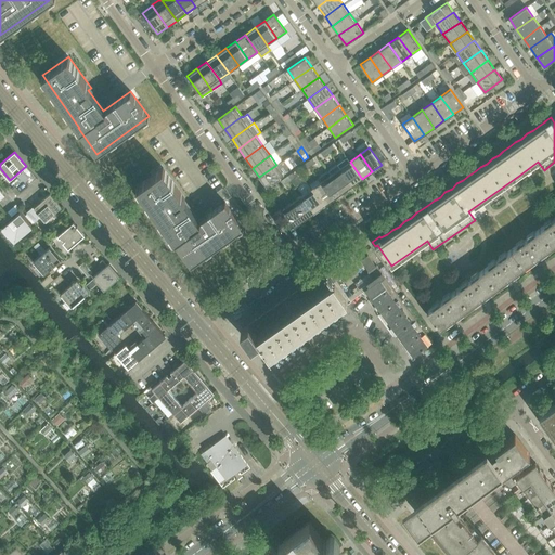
[(362,179),(350,162),(349,162),(347,157),(337,165),(352,185),(362,179)]
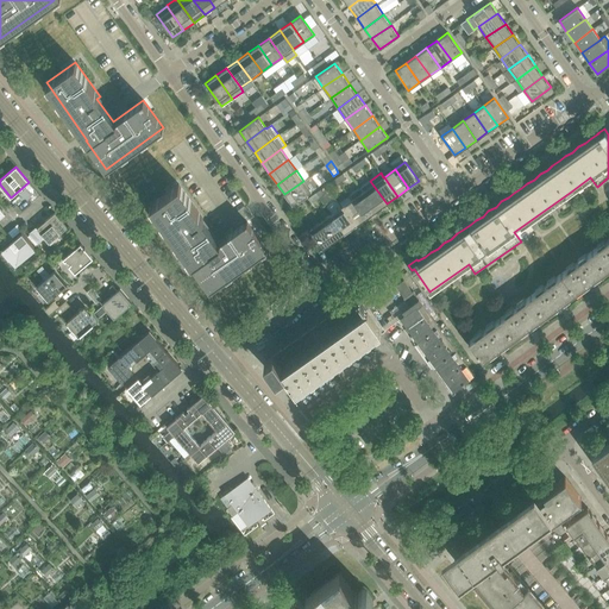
[(292,205),(311,192),(303,181),(284,194),(292,205)]
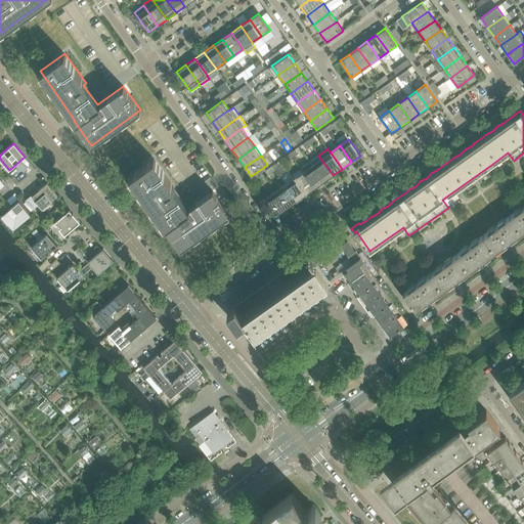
[(333,175),(318,156),(310,162),(312,165),(323,181),(333,175)]
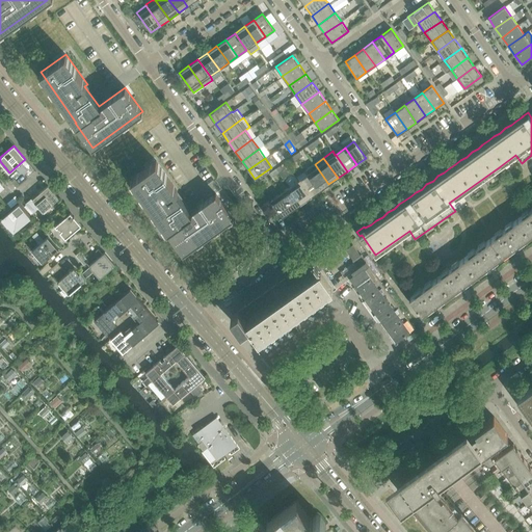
[(156,160),(131,179),(166,229),(165,230),(183,254),(233,218),(216,193),(189,213),(175,192),(178,190),(156,160)]
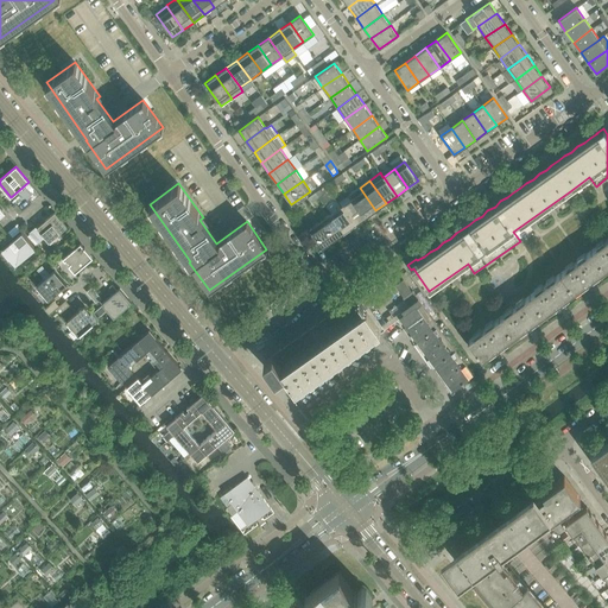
[(375,210),(362,191),(352,200),(365,219),(375,210)]
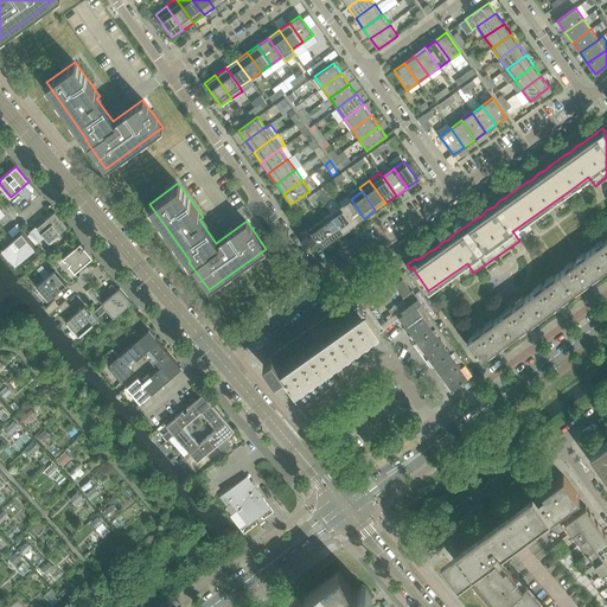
[(330,199),(325,193),(319,198),(324,204),(330,199)]
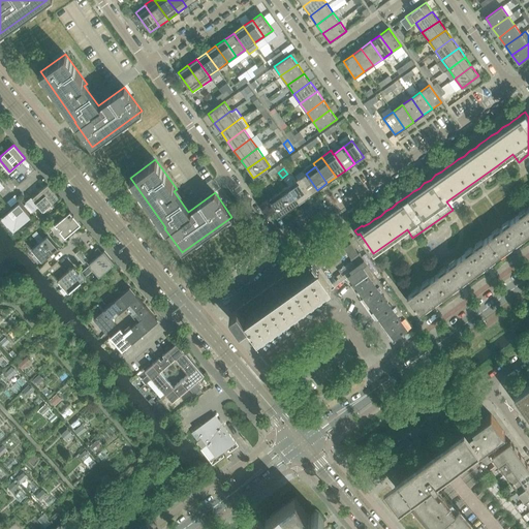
[(317,190),(306,174),(305,174),(303,172),(296,176),(298,179),(297,180),(309,196),(317,190)]
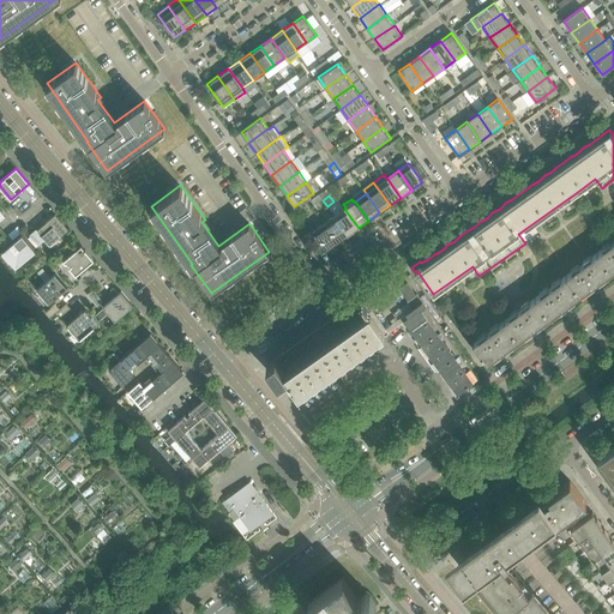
[(23,214),(16,206),(12,209),(19,216),(20,216),(23,214)]
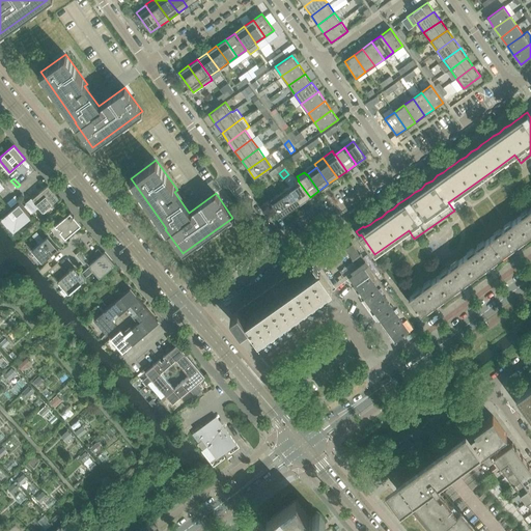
[(310,197),(298,180),(288,187),(301,204),(310,197)]
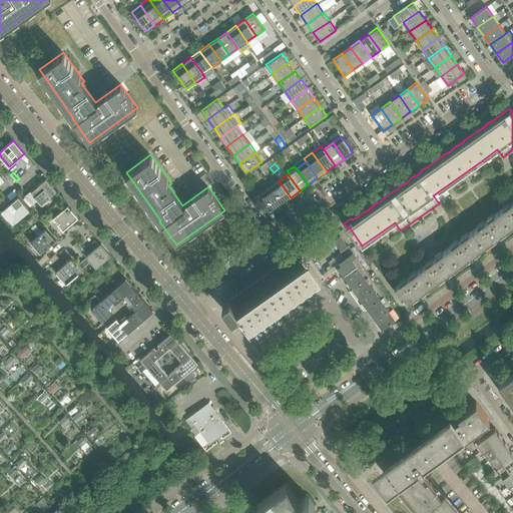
[(41,204),(56,191),(46,178),(31,191),(41,204)]
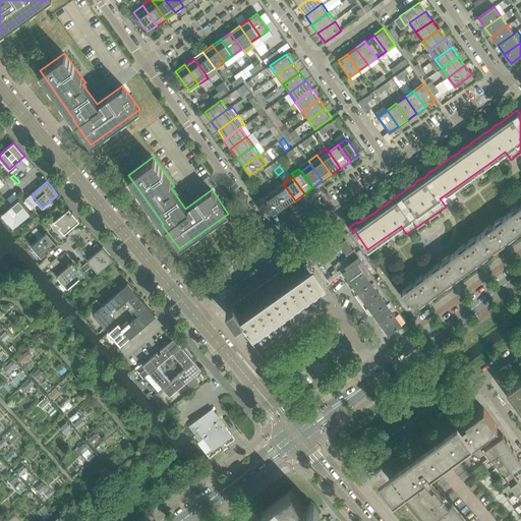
[(295,200),(283,183),(274,190),(286,207),(295,200)]
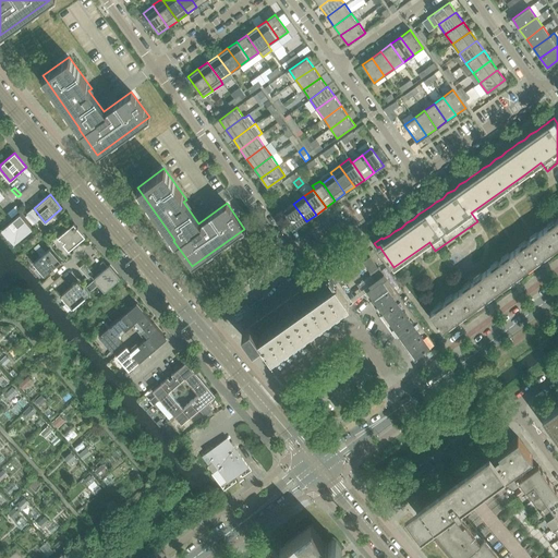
[(306,221),(293,204),(283,210),(296,228),(306,221)]
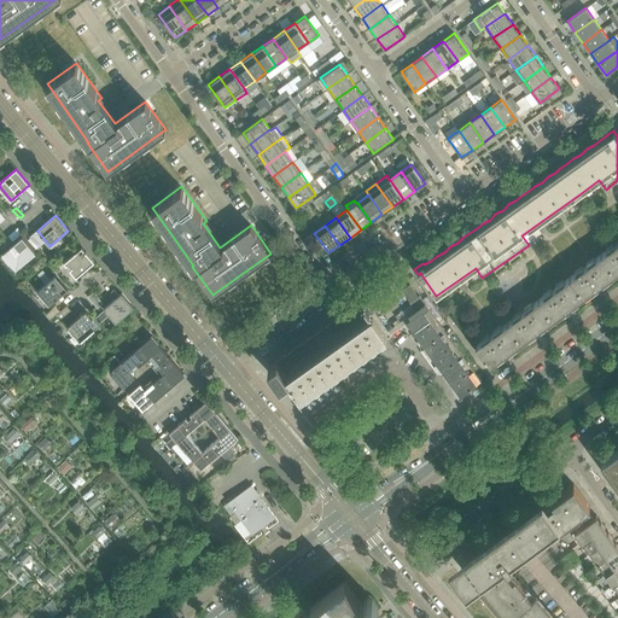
[(12,240),(22,233),(18,227),(0,242),(0,246),(3,250),(13,242),(12,240)]
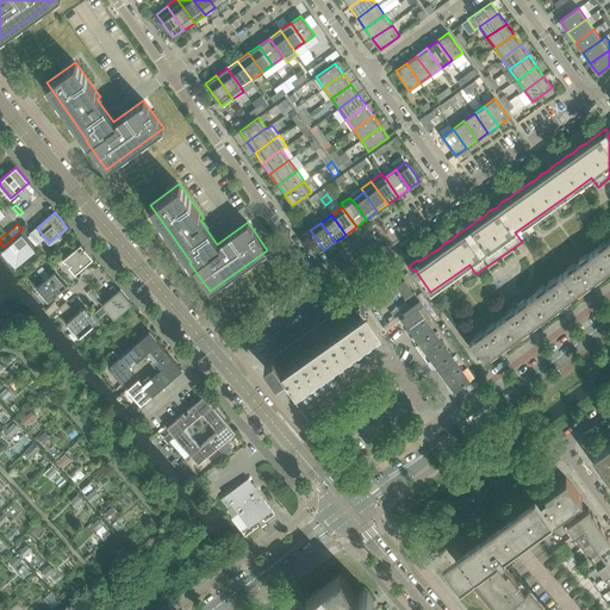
[(17,262),(35,248),(22,232),(4,248),(17,262)]
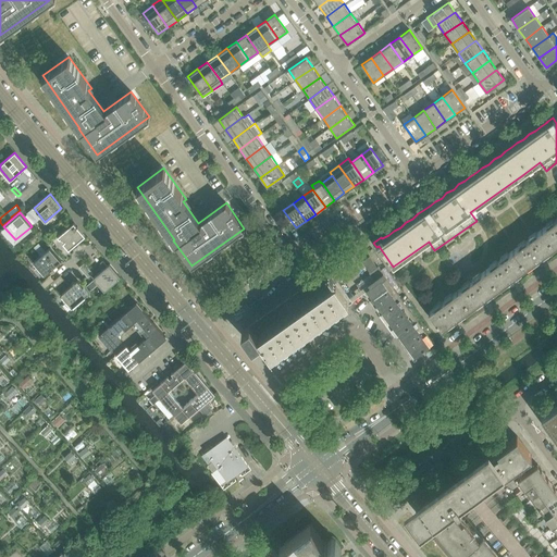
[(556,244),(556,218),(541,230),(554,247),(556,244)]
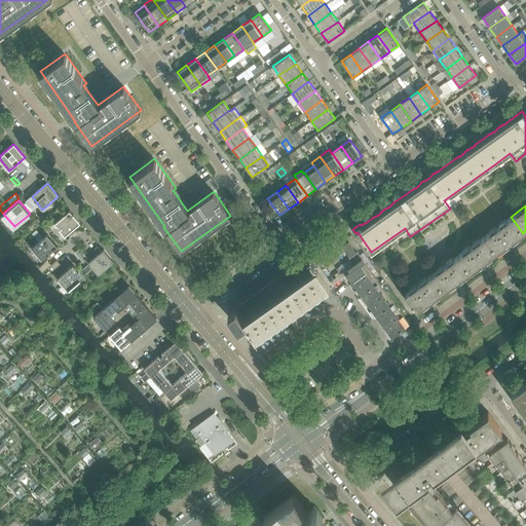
[(65,235),(80,222),(70,210),(54,223),(65,235)]
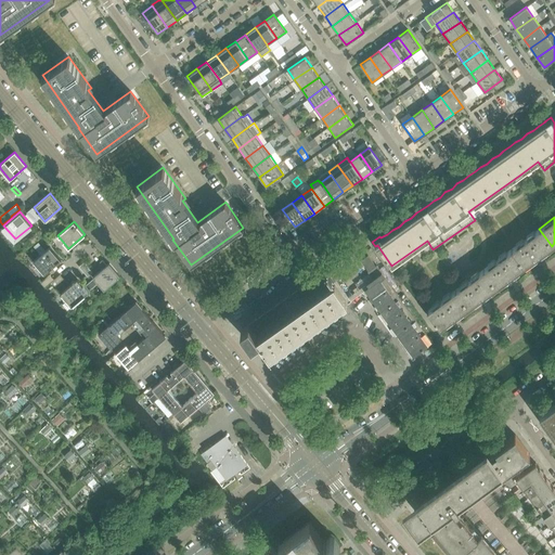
[(552,246),(539,229),(512,249),(524,267),(552,246)]
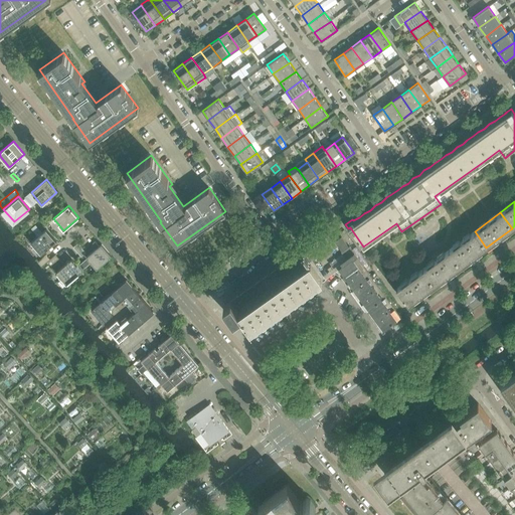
[(40,230),(35,225),(31,228),(36,234),(40,230)]
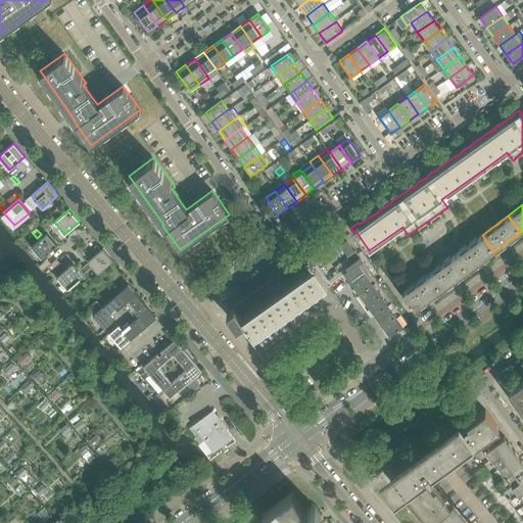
[(42,258),(57,245),(47,232),(32,245),(42,258)]
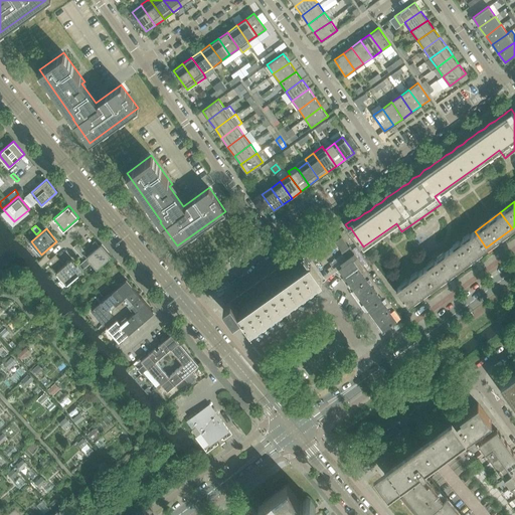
[(486,247),(475,231),(449,250),(460,267),(486,247)]
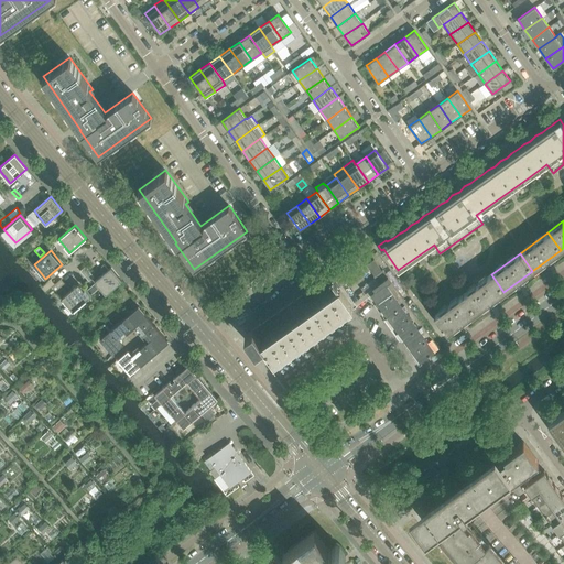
[(381,270),(373,259),(367,264),(375,275),(381,270)]
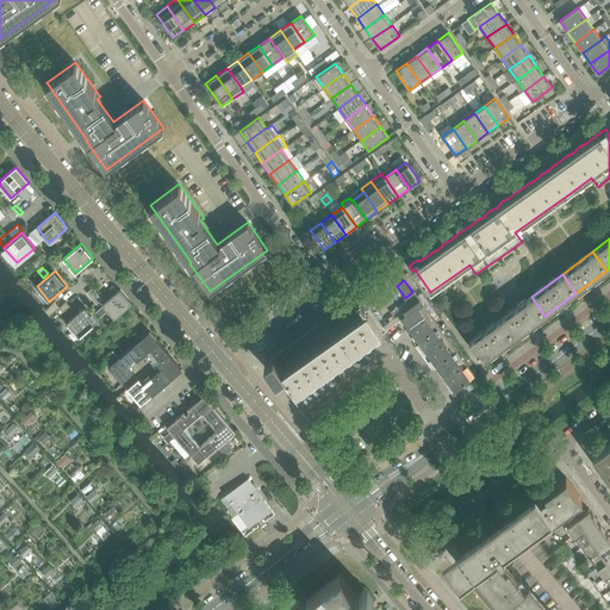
[(114,319),(132,304),(120,288),(117,291),(113,286),(110,288),(114,294),(101,304),(114,319)]
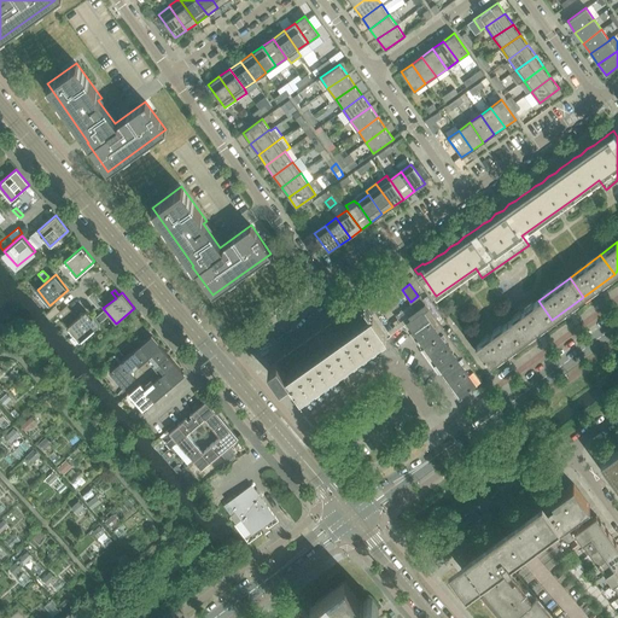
[(93,292),(88,297),(97,308),(103,303),(93,292)]
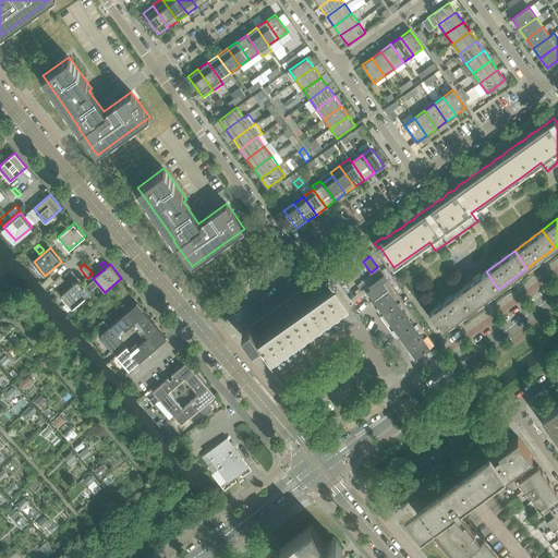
[(352,301),(330,269),(318,277),(340,308),(351,300),(352,301)]
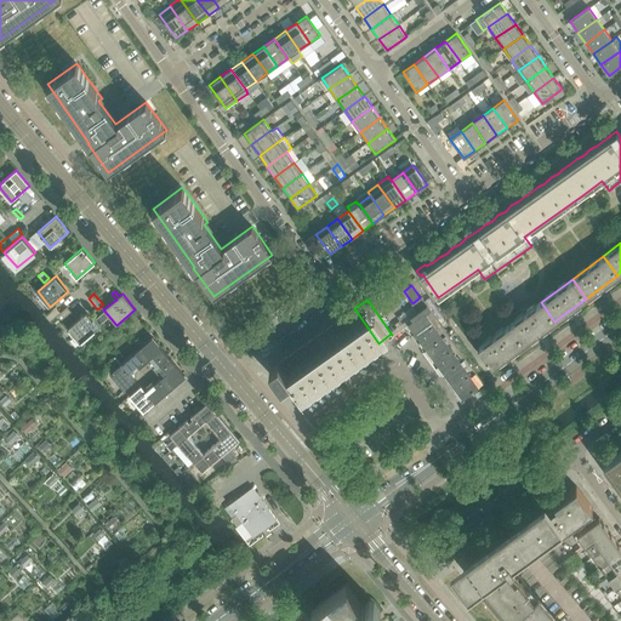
[(554,322),(541,302),(510,324),(523,345),(554,322)]
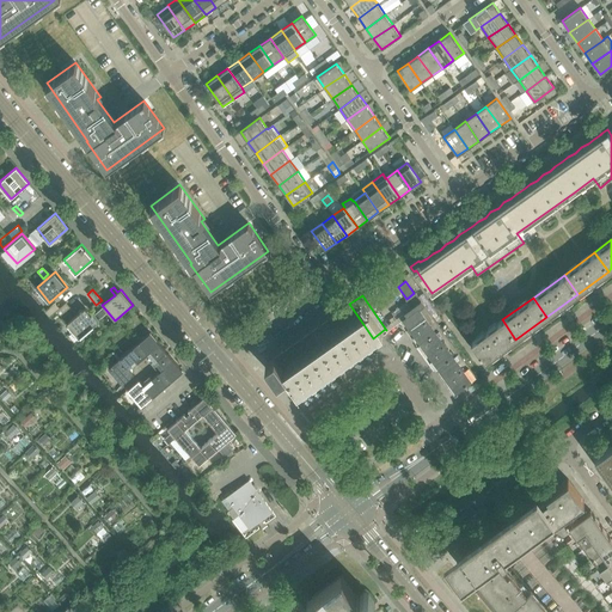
[(442,329),(433,317),(421,300),(396,318),(397,318),(401,316),(421,344),(442,329)]
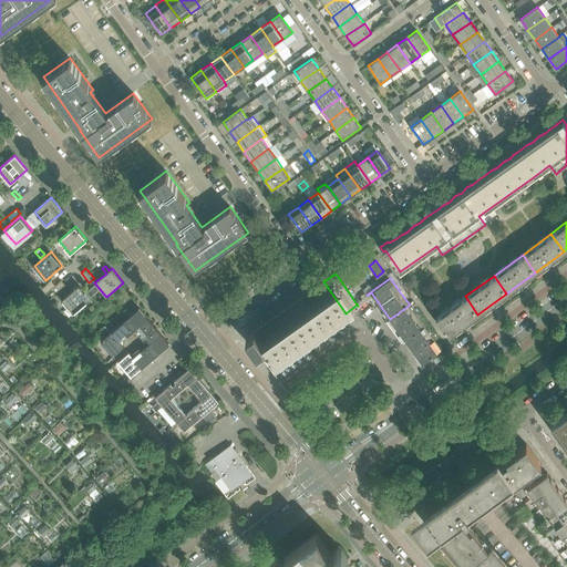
[(45,294),(55,285),(51,280),(41,289),(45,294)]
